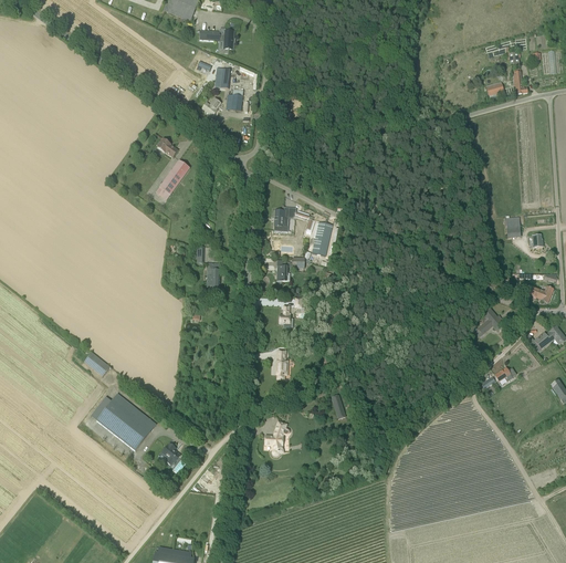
[(169,0),(165,9),(190,20),(199,0),(169,0)]
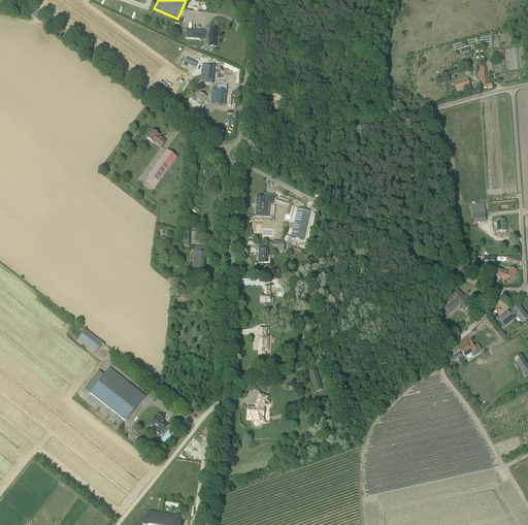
[(218,44),(219,28),(209,27),(209,30),(205,30),(205,28),(187,27),(187,36),(205,37),(205,36),(208,36),(208,44),(213,44),(218,44)]
